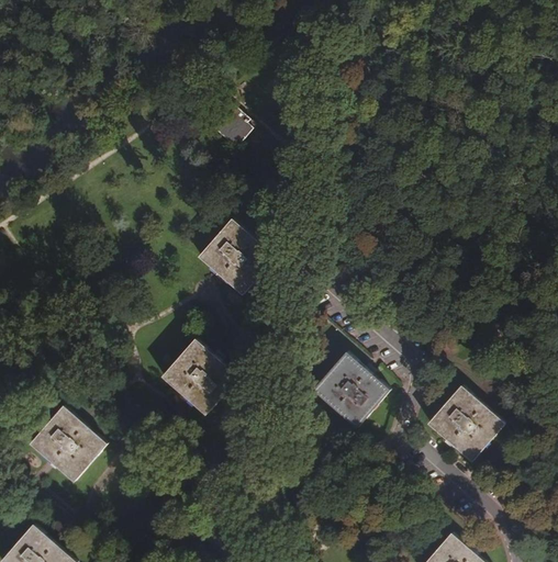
[(225,100),(219,108),(225,113),(213,128),(235,147),(252,127),(245,123),(248,119),(225,100)]
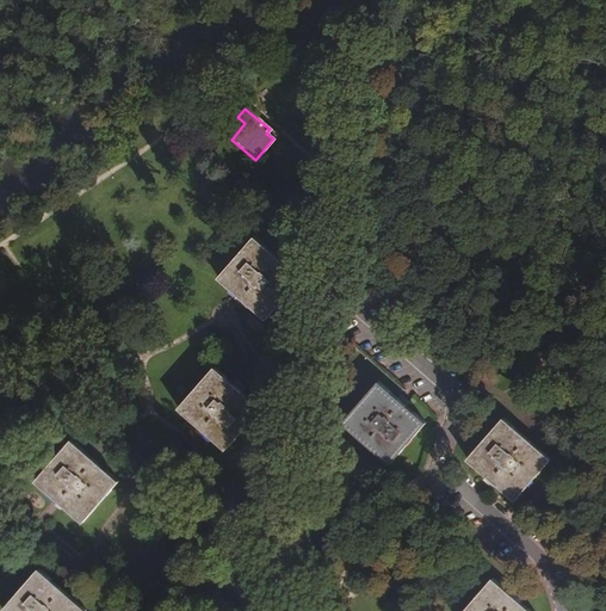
[(297,278),(251,238),(215,278),(261,319),(297,278)]
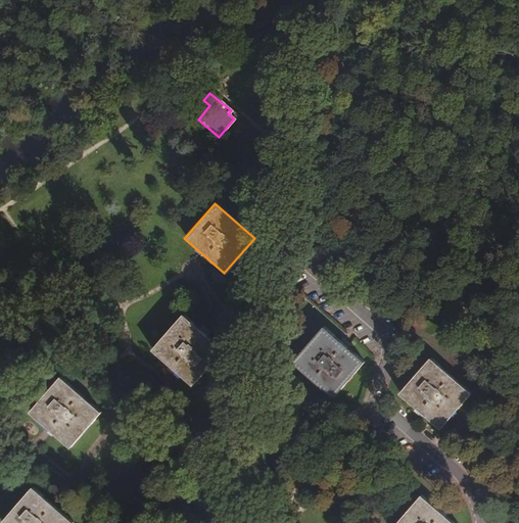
[(450,311),(439,308),(437,317),(447,319),(450,311)]
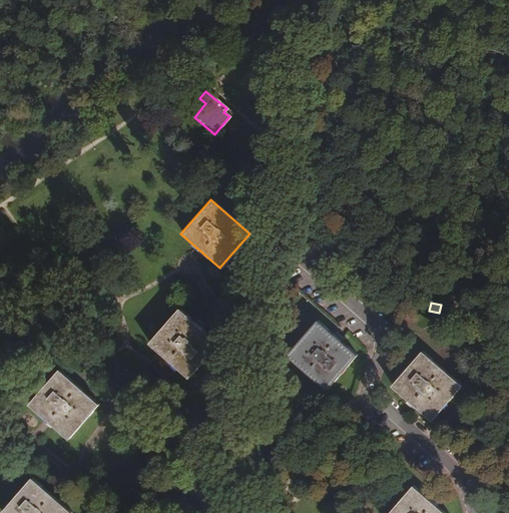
[(215,343),(176,309),(147,343),(186,378),(215,343)]
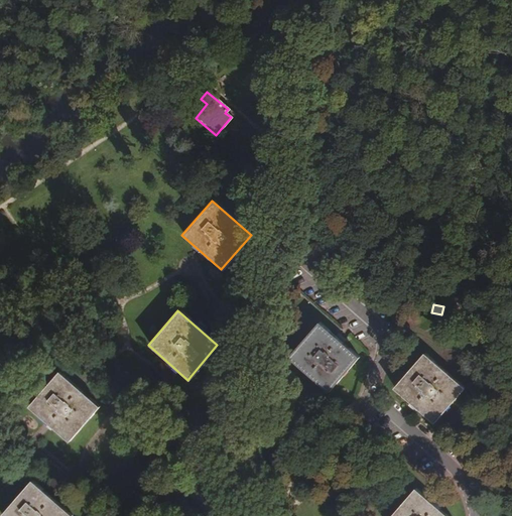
[(356,357),(316,323),(286,357),(327,391),(356,357)]
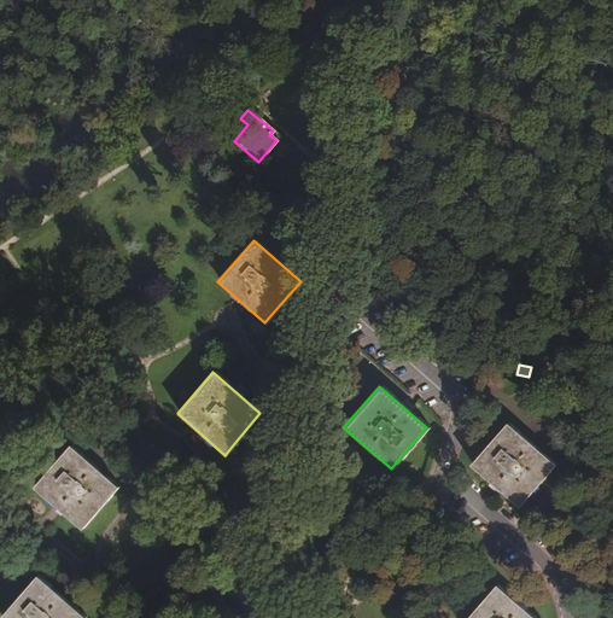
[(506,423),(470,465),(517,506),(553,465),(506,423)]
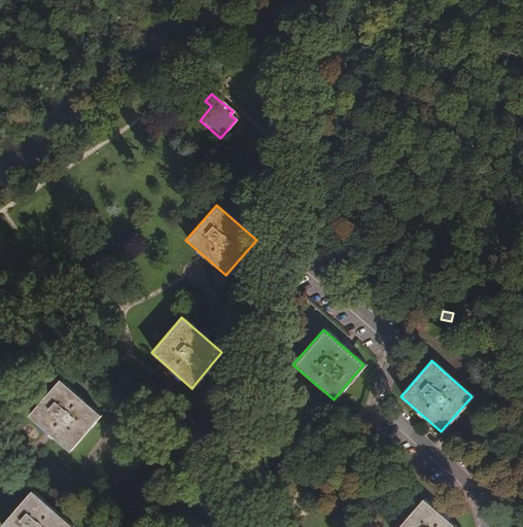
[(59,380),(28,415),(68,451),(99,415),(59,380)]
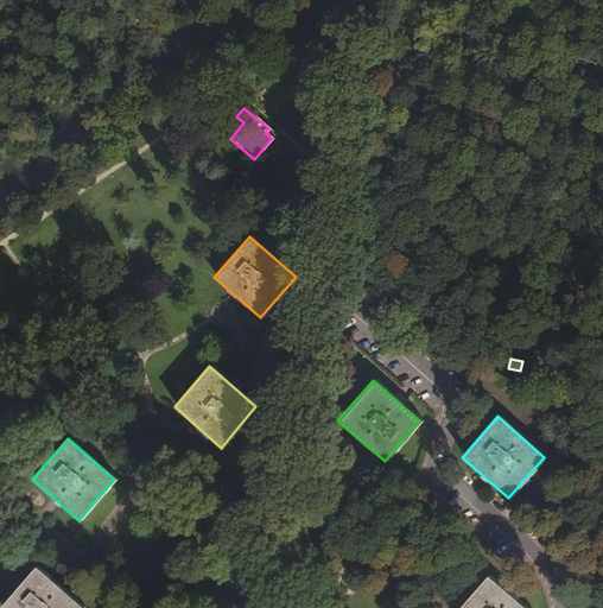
[(81,607),(82,607),(35,567),(0,606),(0,607),(81,607)]
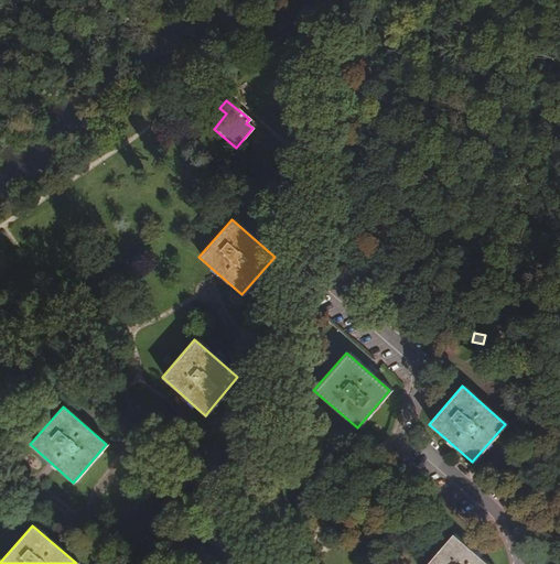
[(486,563),(451,534),(424,563),(486,563)]
